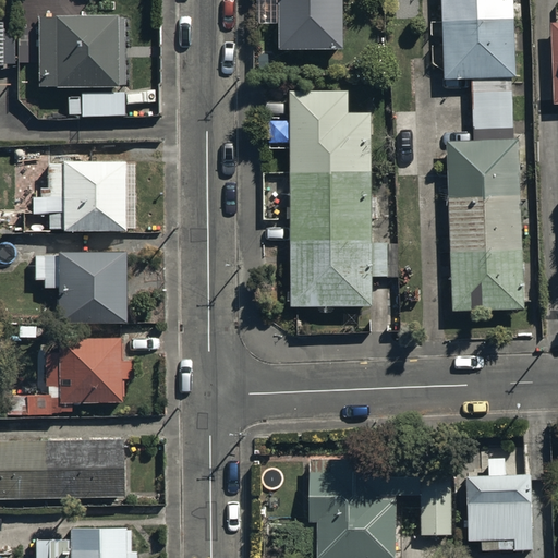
[(274,0),(274,49),(338,49),(338,0),(274,0)]
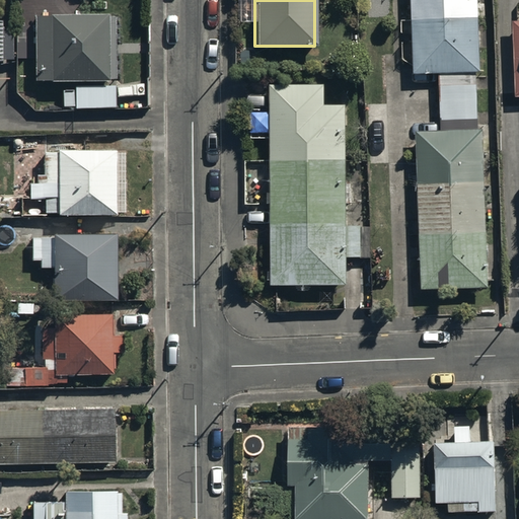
[(477,0),(409,0),(411,74),(438,74),(439,125),(416,126),(419,287),(484,286),(477,0)]
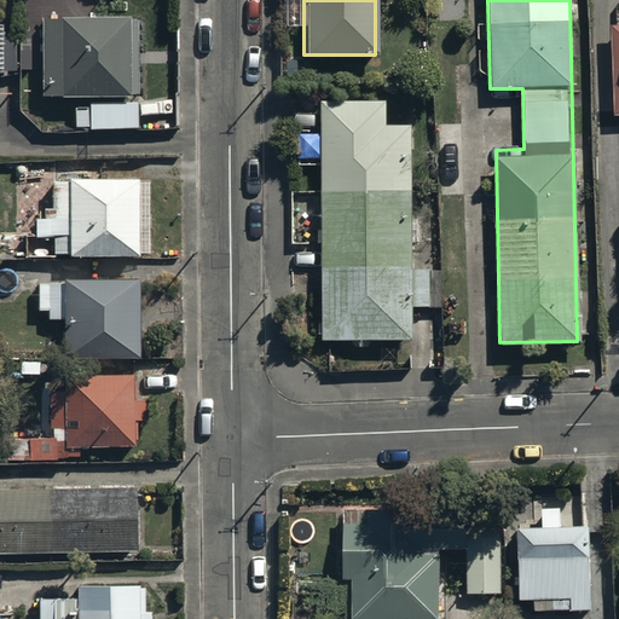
[(137,15),(42,15),(42,94),(74,94),(74,123),(138,123),(137,15)]
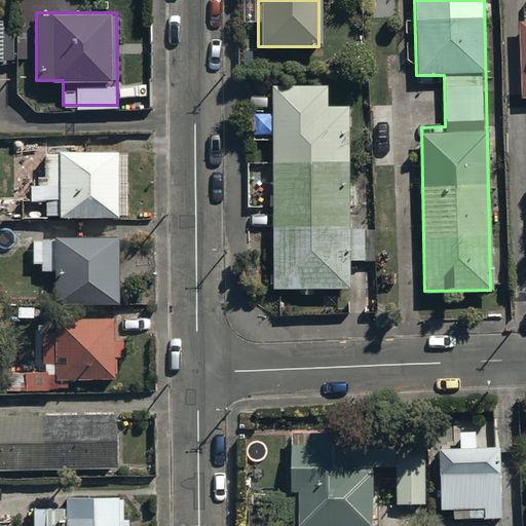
[(345,80),(269,81),(271,282),(350,280),(349,261),(365,261),(365,226),(346,226),(345,80)]
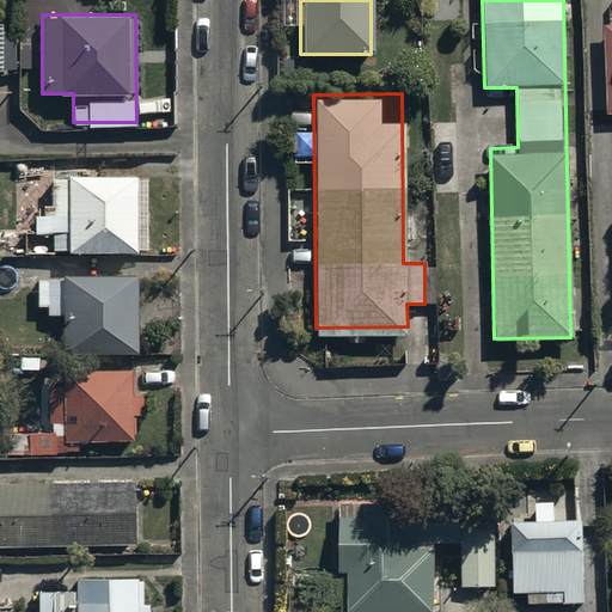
[(50,249),(140,249),(139,171),(50,171),(50,249)]
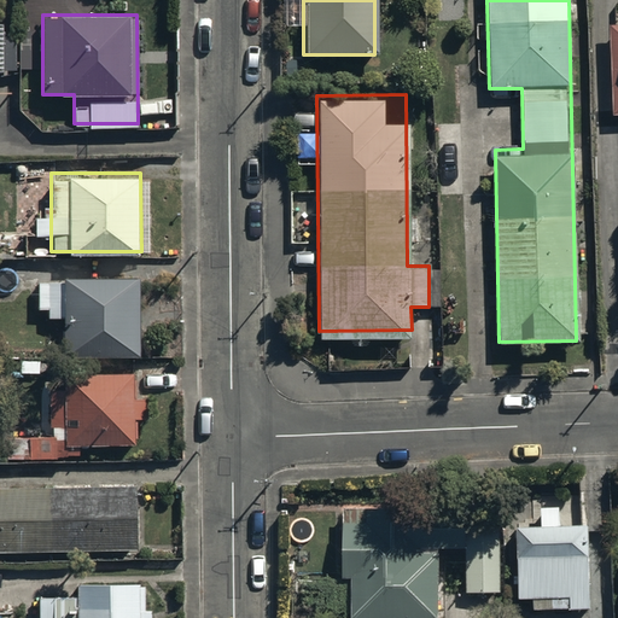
[(64,355),(139,355),(139,273),(44,273),(44,316),(64,316),(64,355)]
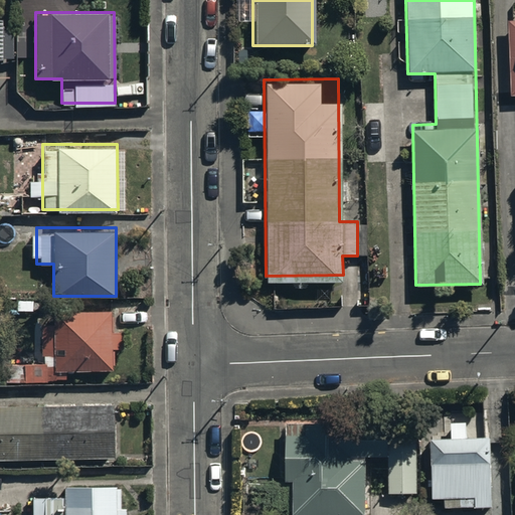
[(57,309),(56,367),(110,368),(111,351),(122,351),(123,329),(113,329),(113,309),(57,309)]
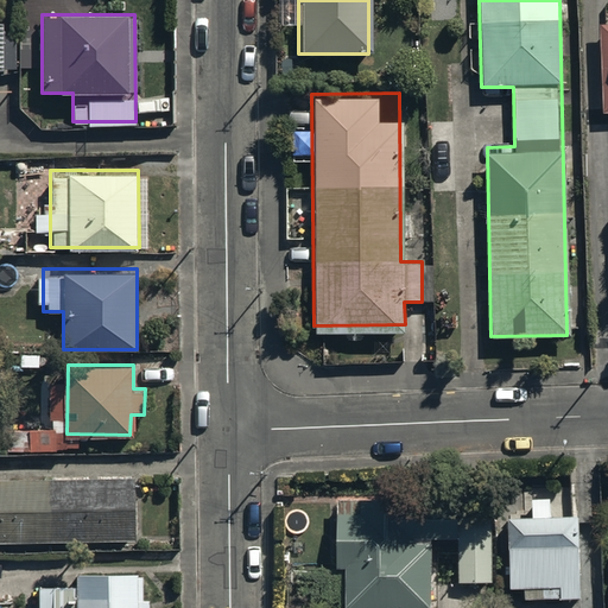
[(0,479),(0,542),(134,540),(133,477),(0,479)]
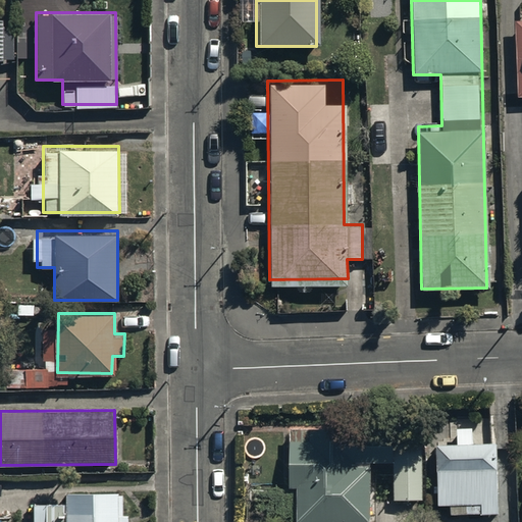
[(370,521),(370,464),(331,464),(331,428),(290,428),(290,488),(297,488),(296,521),(370,521)]
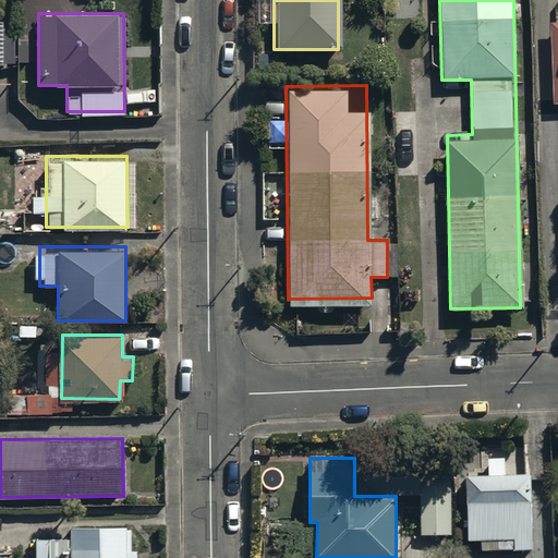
[(487,474),(464,474),(463,537),(497,537),(497,548),(531,548),(531,474),(511,474),(511,460),(487,460),(487,474)]
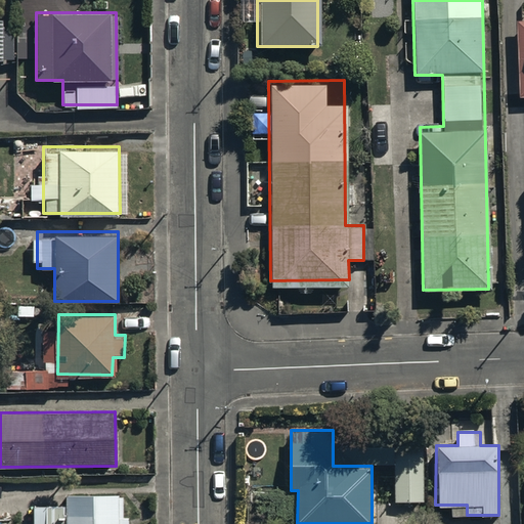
[(398,504),(422,503),(421,460),(397,460),(398,504)]
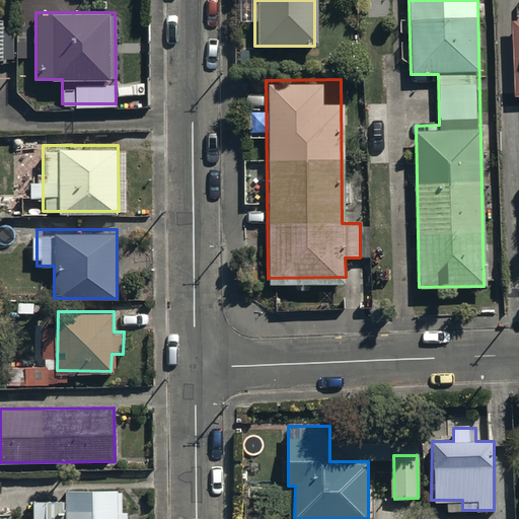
[(65,500),(33,501),(33,518),(127,518),(128,511),(123,511),(123,487),(65,488),(65,500)]
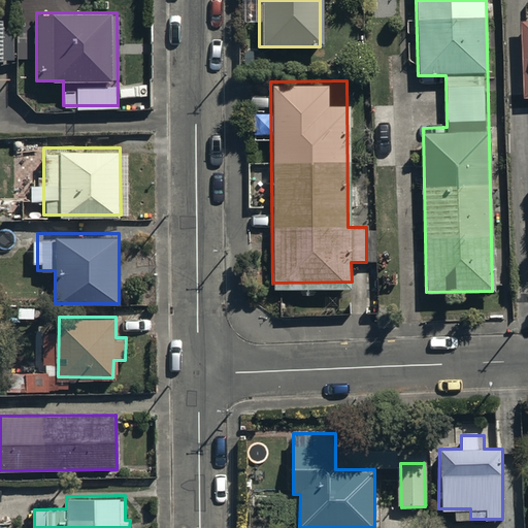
All buildings are outlined.
